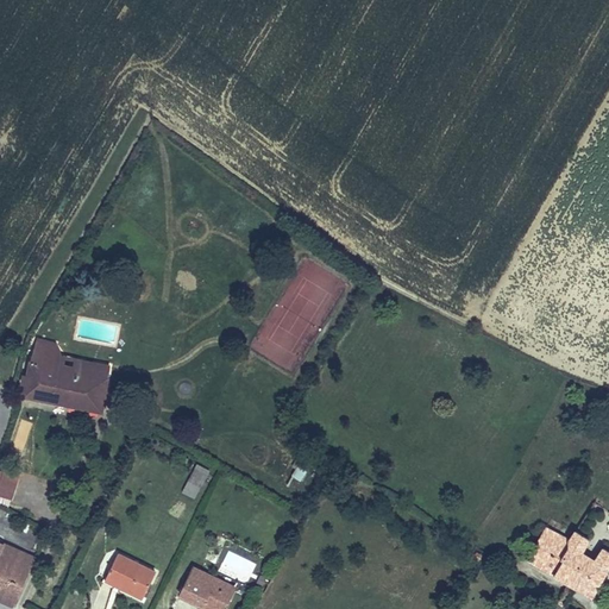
[(63,355),(56,340),(29,334),(17,395),(104,413),(111,365),(63,355)]
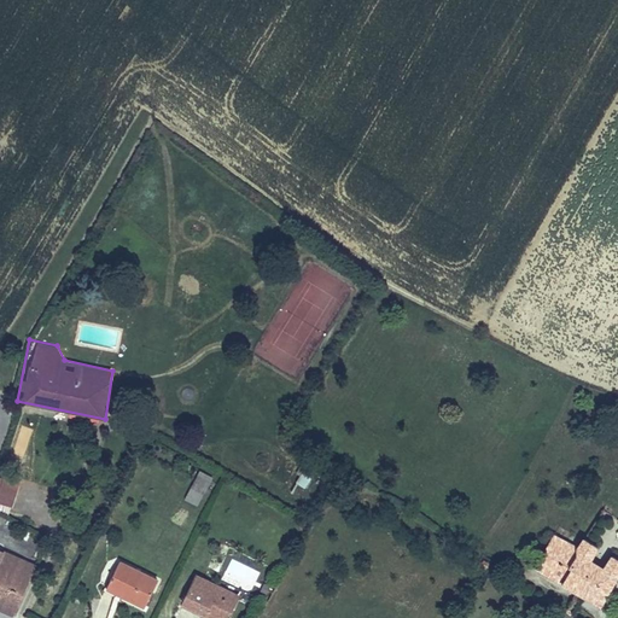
[(184,500),(198,506),(213,476),(198,468),(184,500)]
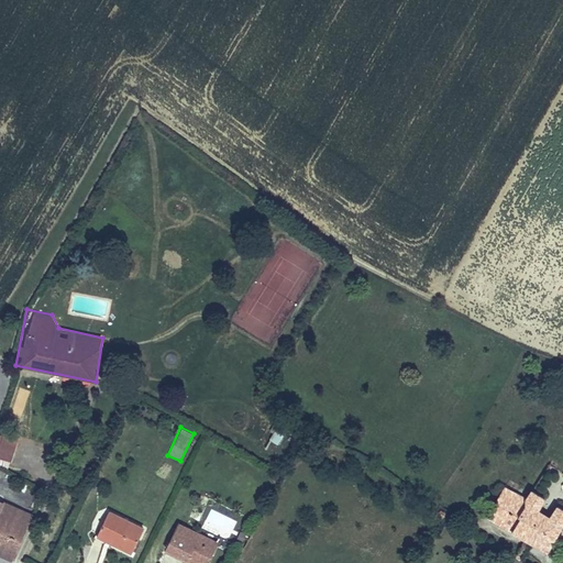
[(279,443),(285,432),(278,428),(272,440),(279,443)]
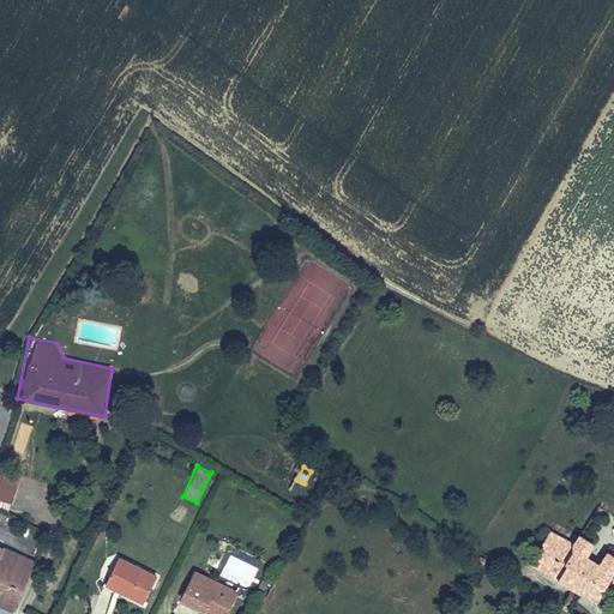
[(22,477),(0,470),(0,499),(14,505),(22,477)]
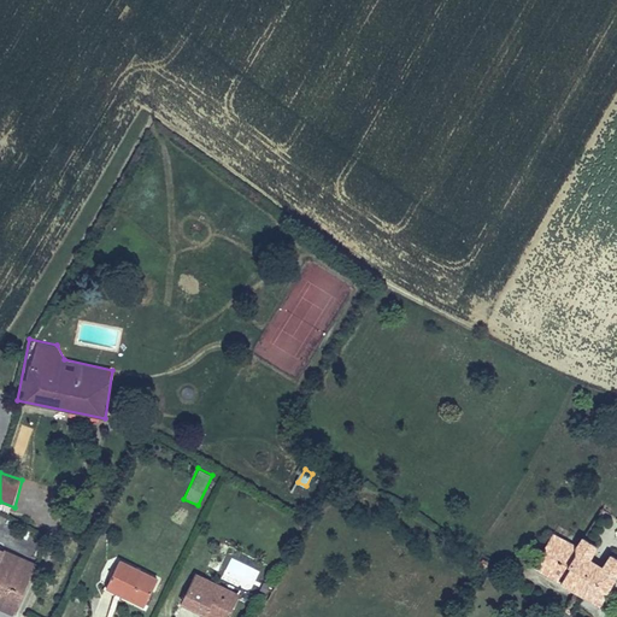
[(553,532),(530,568),(601,605),(616,577),(616,554),(611,552),(603,563),(593,557),(599,545),(582,534),(576,544),(553,532)]
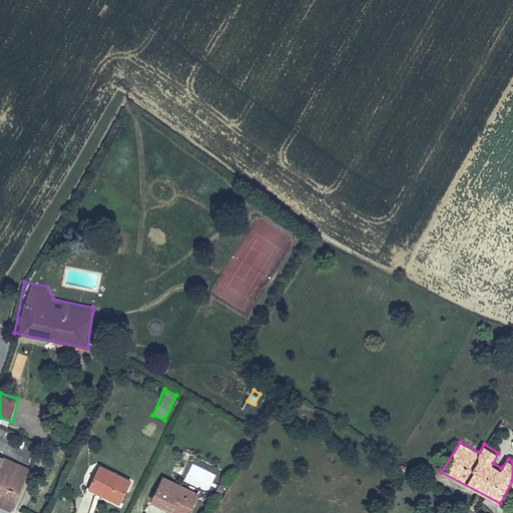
[(0,504),(12,510),(31,469),(0,455),(0,504)]
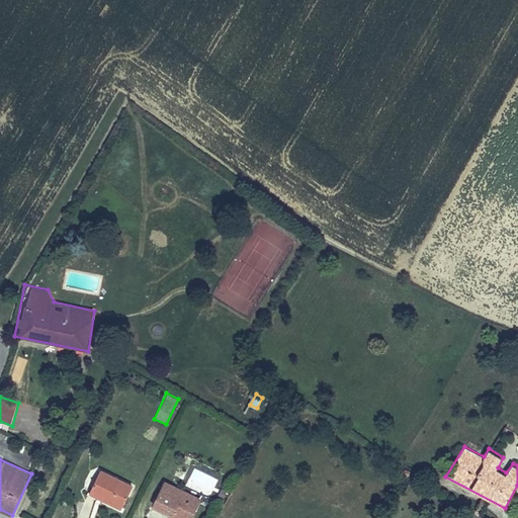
[(121,508),(134,486),(100,468),(88,492),(121,508)]
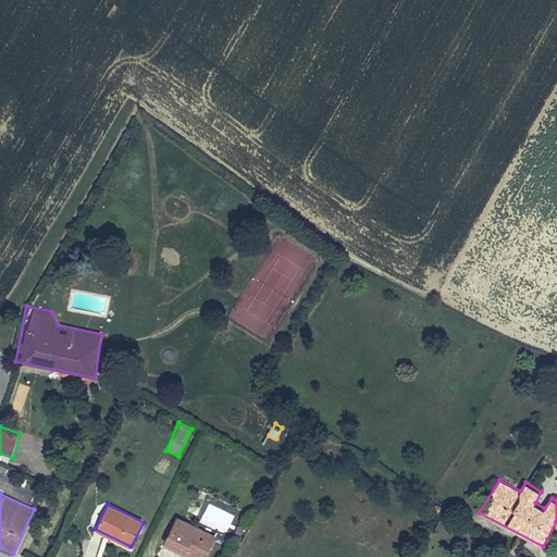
[(162,545),(183,556),(189,547),(206,556),(217,535),(178,517),(162,545)]
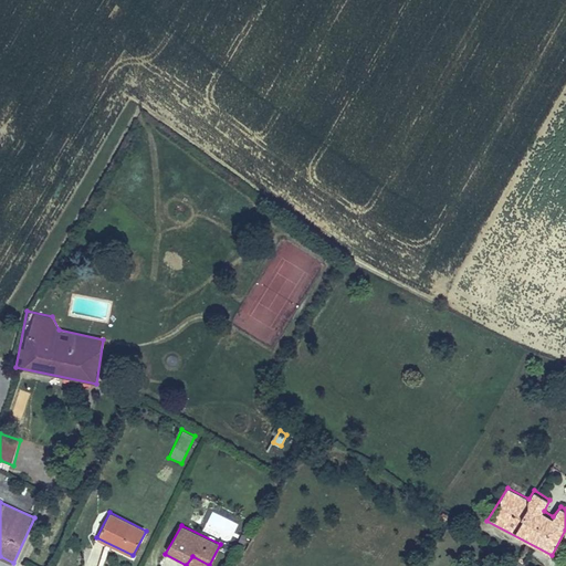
[(208,565),(209,565),(192,556),(186,565),(208,565)]
